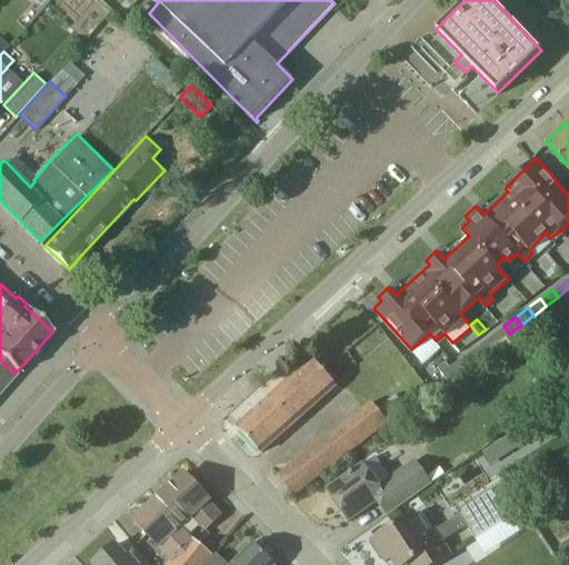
[(503,326),(491,335),(497,343),(509,334),(503,326)]
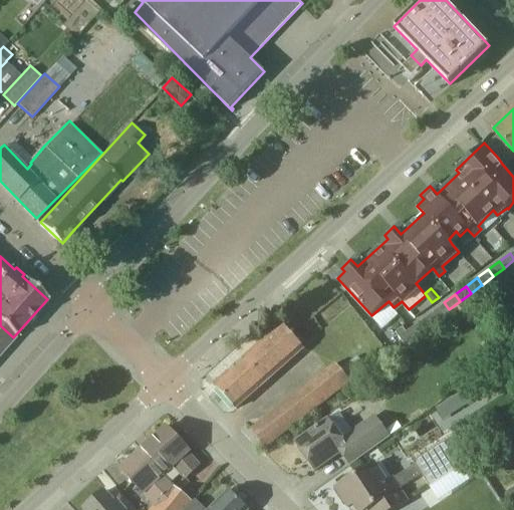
[(444,302),(433,310),(438,317),(449,309),(444,302)]
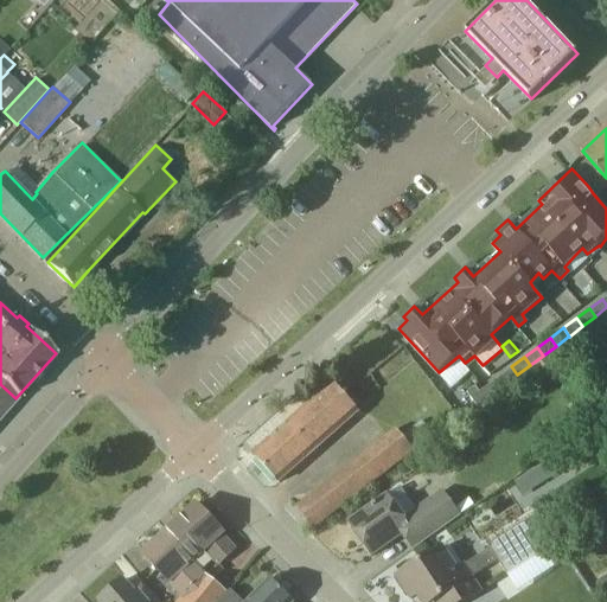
[(511,366),(498,376),(504,385),(517,375),(511,366)]
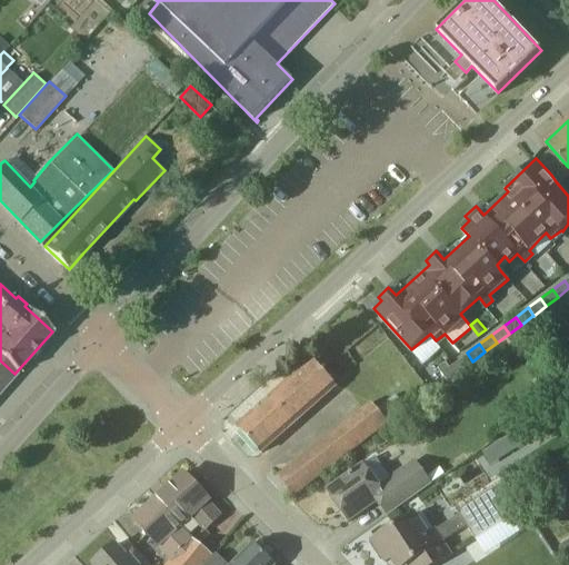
[(467,353),(455,363),(460,370),(472,362),(467,353)]
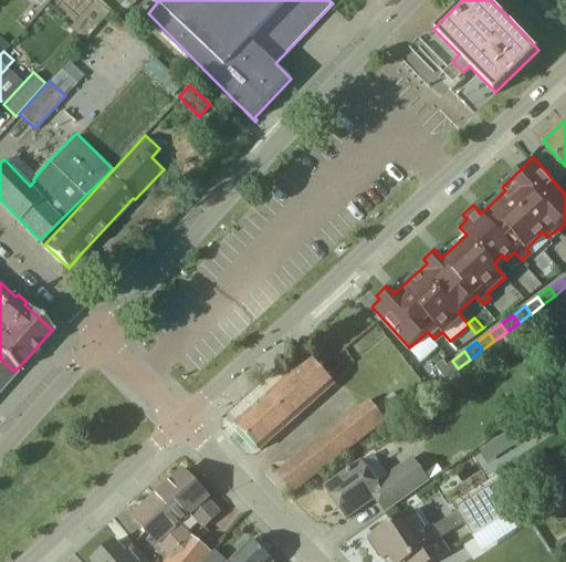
[(260,448),(276,433),(334,382),(310,355),(269,392),(240,418),(240,425),(260,448)]
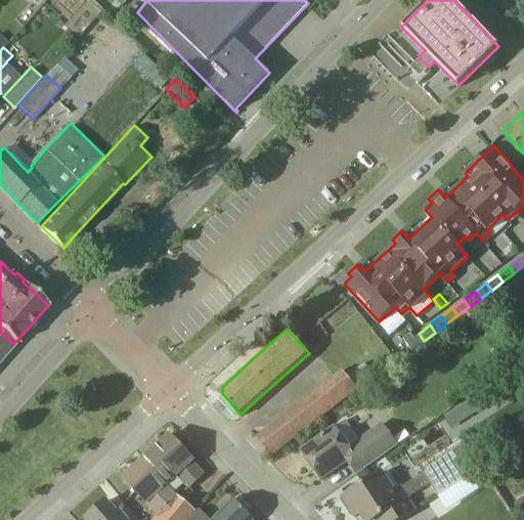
[(409,332),(403,337),(407,342),(415,337),(410,331),(409,332)]
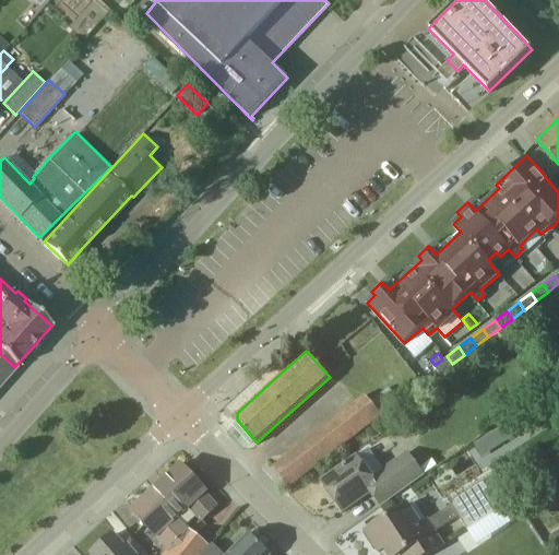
[(0,384),(14,367),(0,354),(0,384)]
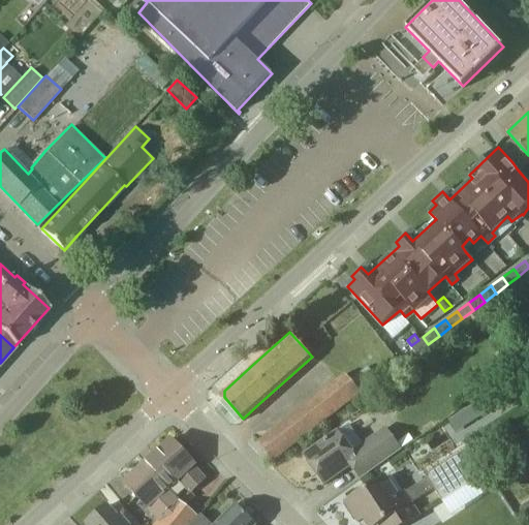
[(418,340),(411,345),(416,352),(428,344),(423,337),(418,340)]
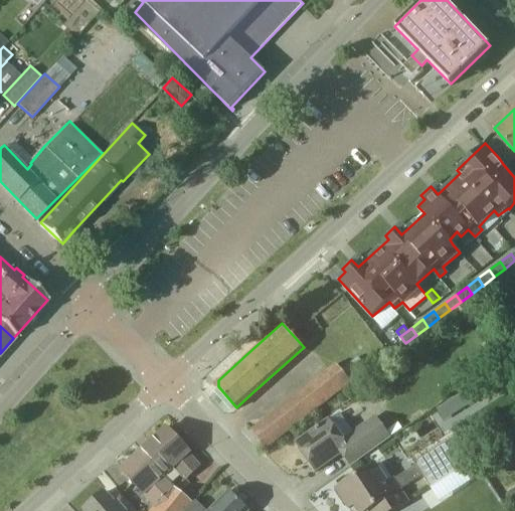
[(266,447),(282,434),(373,363),(362,349),(340,366),(336,361),(251,428),(266,447)]
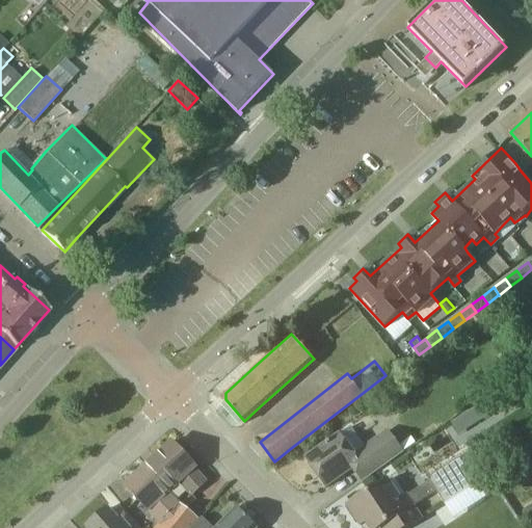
[(487,397),(473,406),(480,419),(495,410),(487,397)]
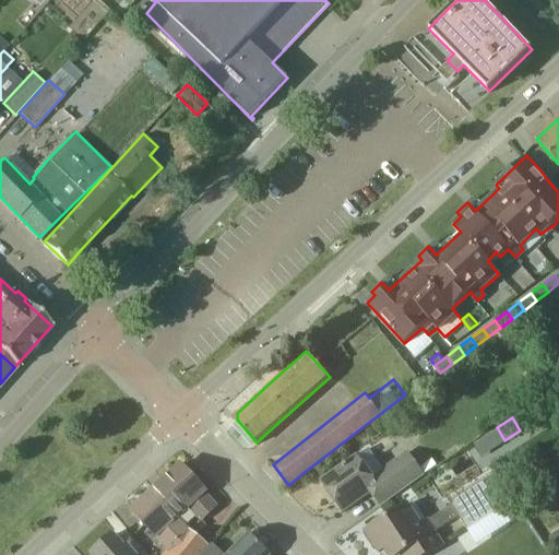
[(342,510),(369,491),(379,505),(425,473),(423,471),(436,462),(431,457),(428,459),(427,457),(421,461),(424,463),(419,467),(407,448),(381,465),(368,446),(320,480),(342,510)]
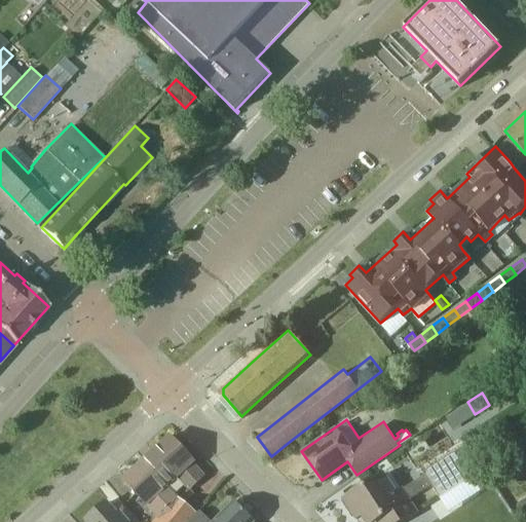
[(177,476),(189,488),(204,474),(192,460),(171,435),(153,451),(177,476)]
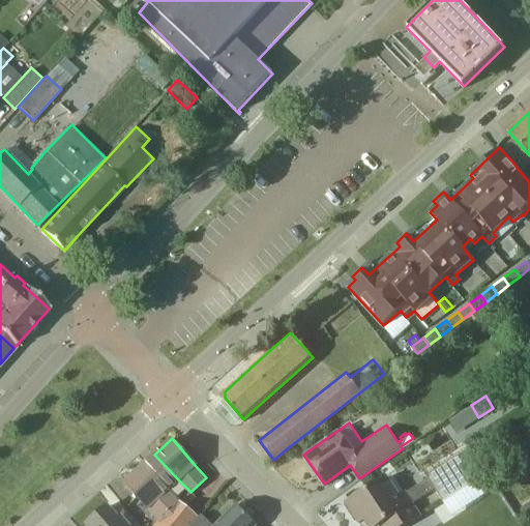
[(170,525),(186,505),(169,489),(178,479),(154,455),(153,453),(122,481),(158,519),(152,525),(170,525)]
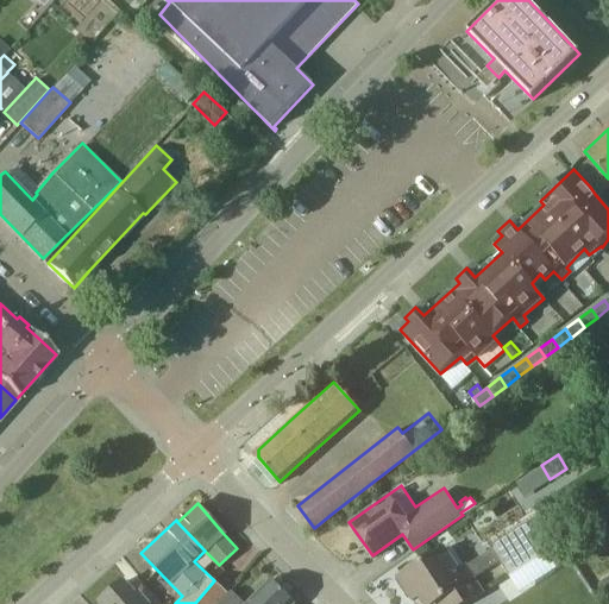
[(547,549),(547,548),(529,520),(490,543),(491,546),(464,564),(453,546),(449,545),(447,547),(446,545),(399,576),(413,598),(419,595),(425,603),(429,603),(500,559),(509,574),(547,549)]
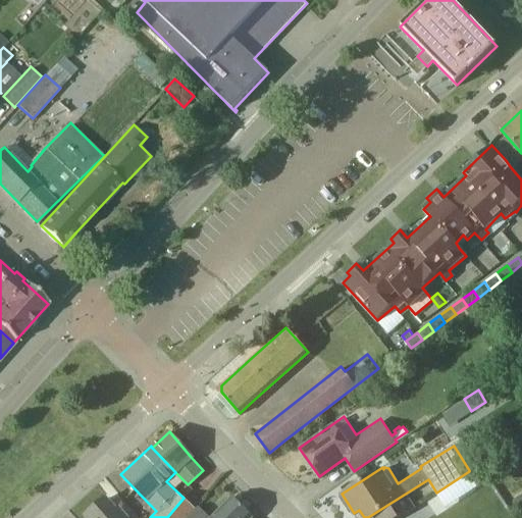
[(118,507),(116,509),(105,497),(86,514),(89,517),(128,517),(118,507)]
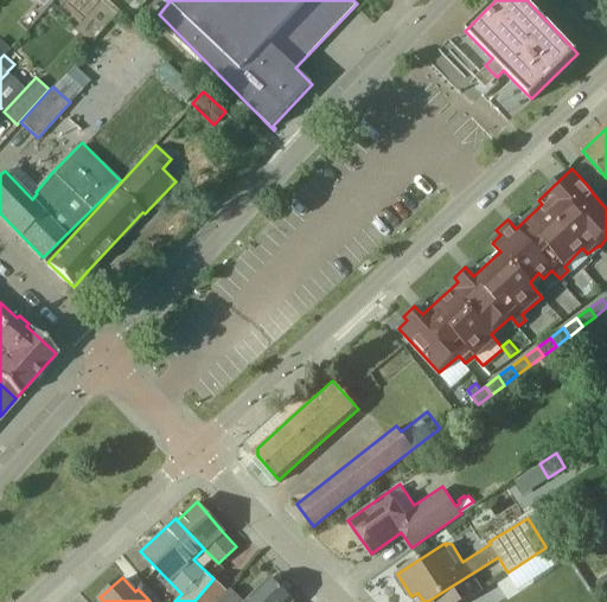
[(291,601),(293,600),(269,577),(246,601),(244,601),(291,601)]
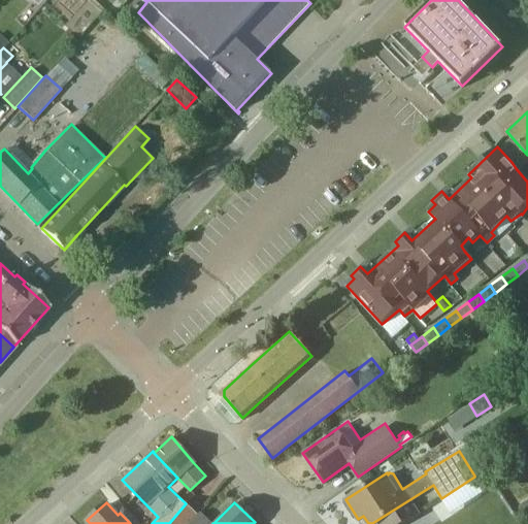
[(198,513),(197,513),(187,523),(212,523),(213,523),(200,511),(198,513)]
